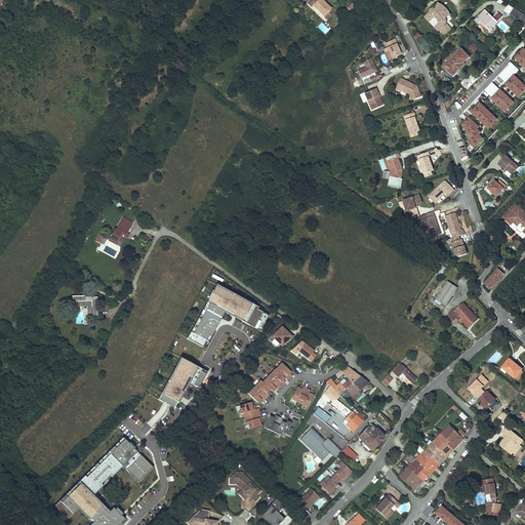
[(313,0),(310,4),(313,7),(314,6),(325,16),(332,8),(327,4),(326,5),(325,3),(325,2),(322,0),(313,0)]
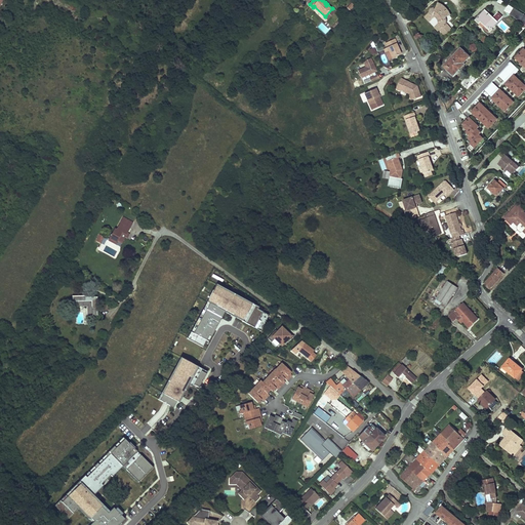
[(439,4),(437,3),(435,9),(434,8),(432,8),(431,8),(430,9),(429,11),(430,12),(425,17),(429,23),(435,17),(436,17),(437,19),(437,21),(438,24),(438,25),(434,28),(438,32),(439,31),(444,36),(451,30),(446,24),(446,23),(446,21),(445,18),(449,15),(449,14),(449,13),(445,8),(444,7),(443,6),(440,4),(439,4)]
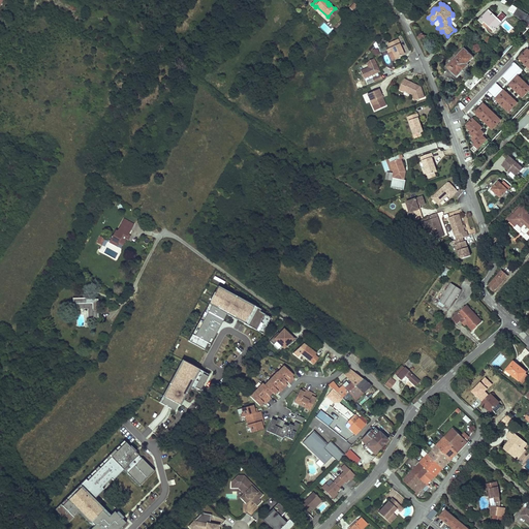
[(338,12),(335,8),(328,17),(331,20),(338,12)]
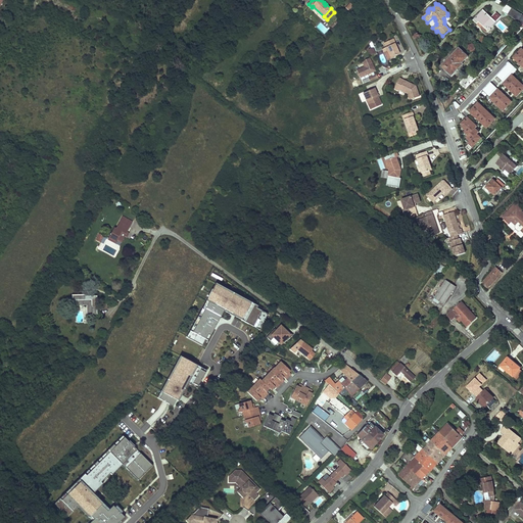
[(522,15),(512,8),(507,14),(520,24),(519,27),(522,29),(522,28),(522,15)]
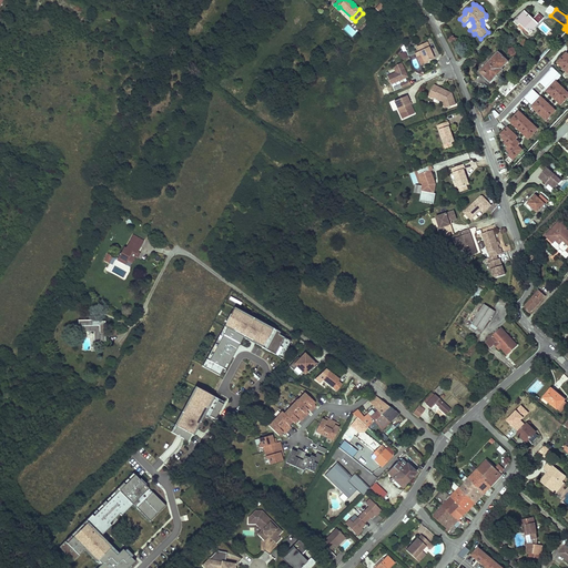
[(525,11),(514,22),(523,30),(524,28),(529,33),(544,19),(538,14),(533,19),(525,11)]
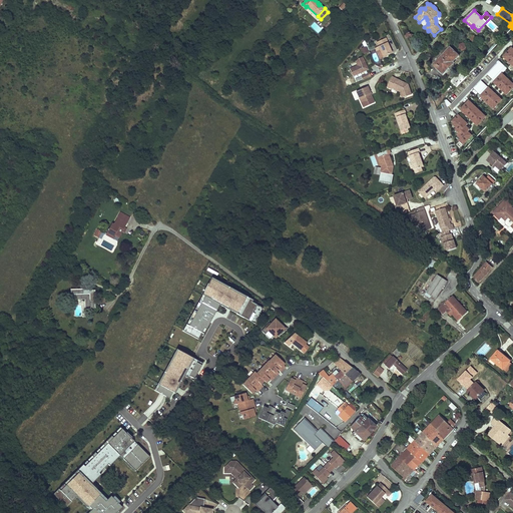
[(387,39),(379,43),(380,47),(385,58),(393,54),(390,47),(389,47),(388,46),(389,45),(389,44),(389,43),(387,39)]
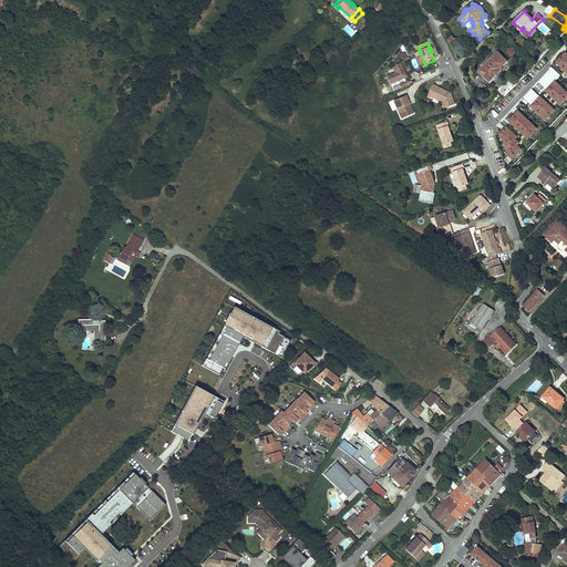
[(497,52),(478,72),(490,83),(502,69),(501,69),(507,62),(497,52)]
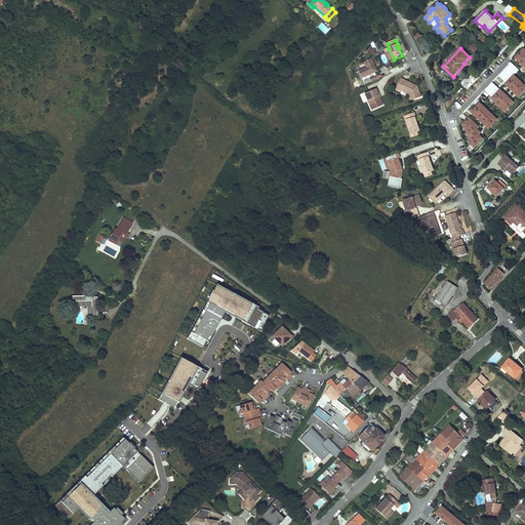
[(524,69),(524,50),(524,49),(515,59),(524,69)]
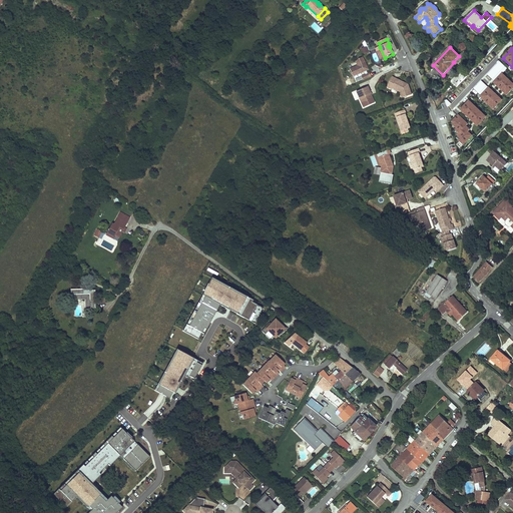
[(369,71),(364,58),(360,60),(357,63),(359,67),(351,70),(354,78),(369,71)]
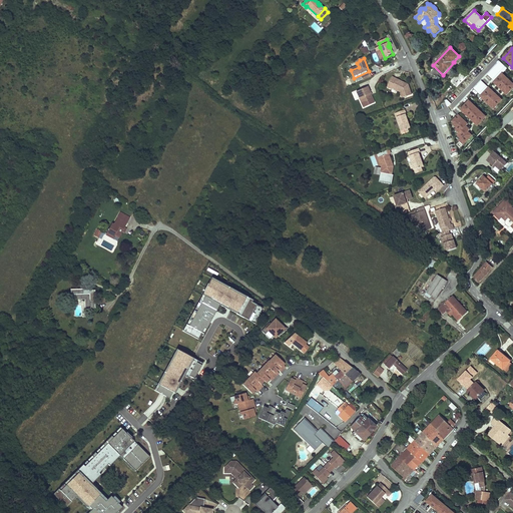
[(487,75),(494,81),(501,73),(503,74),(508,69),(500,62),(487,75)]
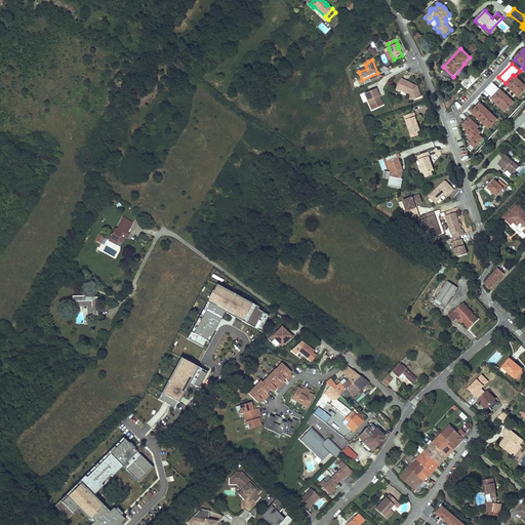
[(468,89),(478,79),(471,73),(460,83),(468,89)]
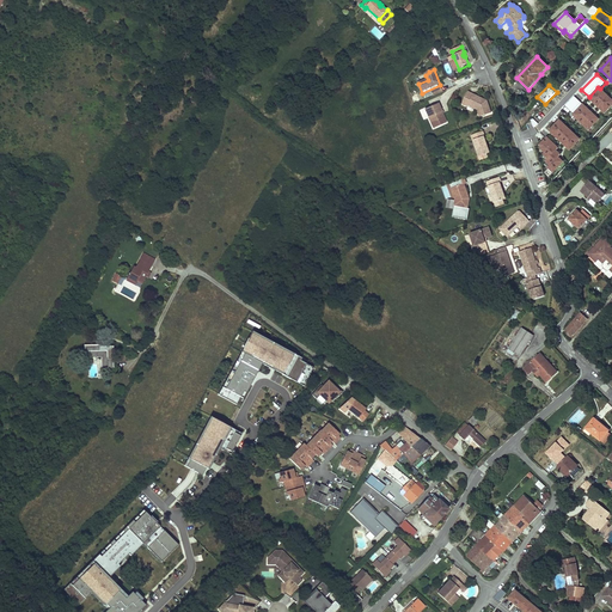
[(604,115),(611,106),(611,101),(600,89),(598,87),(589,97),(587,99),(604,115)]
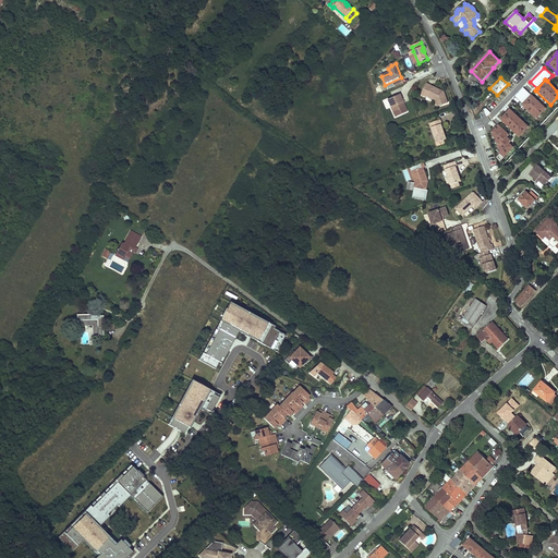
[(438,91),(428,85),(424,93),(429,96),(428,97),(428,98),(437,101),(439,109),(449,105),(446,94),(440,92),(440,93),(438,92),(438,91)]
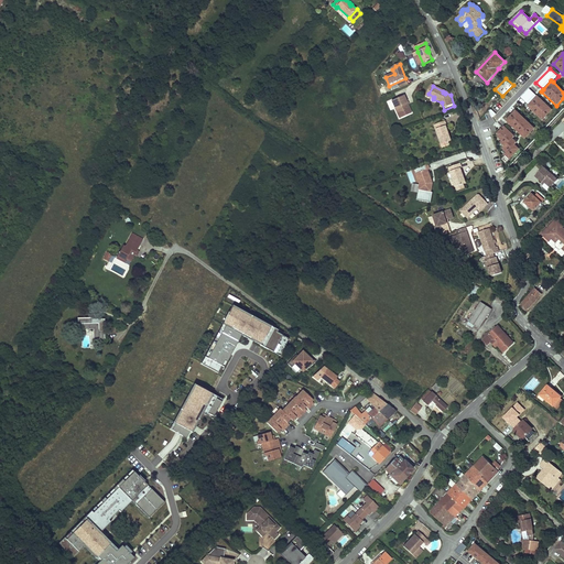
[(528,105),(537,96),(530,89),(521,98),(528,105)]
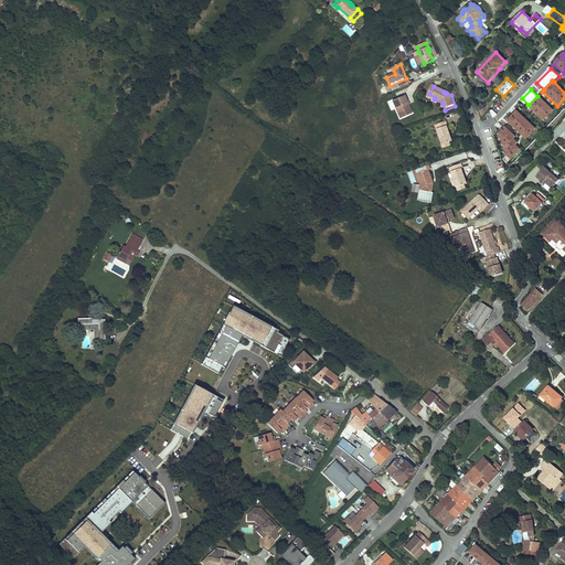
[(543,121),(553,112),(537,96),(529,105),(528,107),(543,121)]
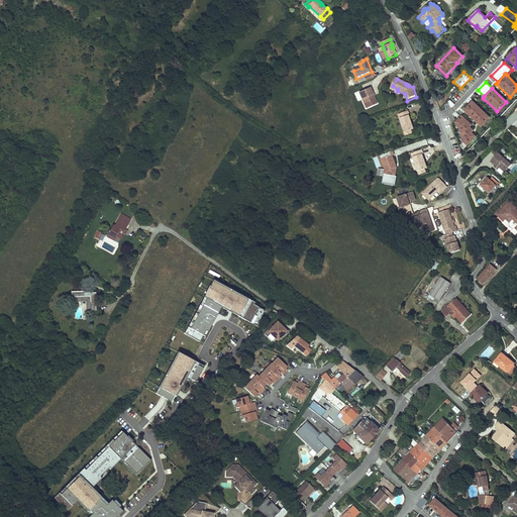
[(372,89),(359,94),(367,110),(379,105),(373,93),(374,92),(372,89)]
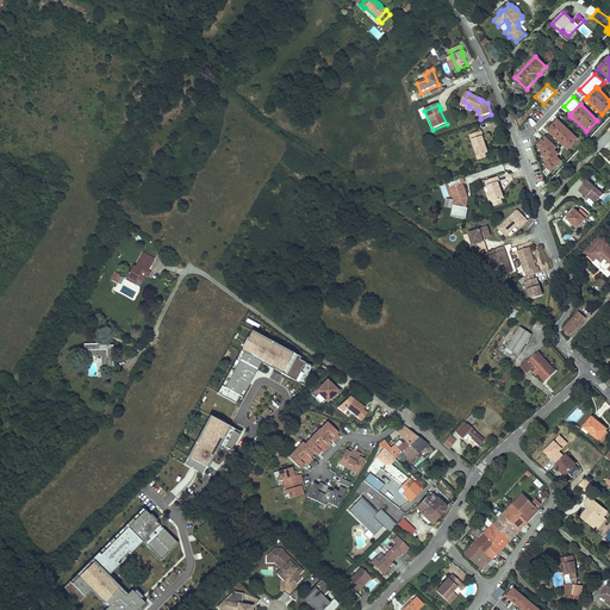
[(567,151),(578,139),(558,120),(547,132),(567,151)]
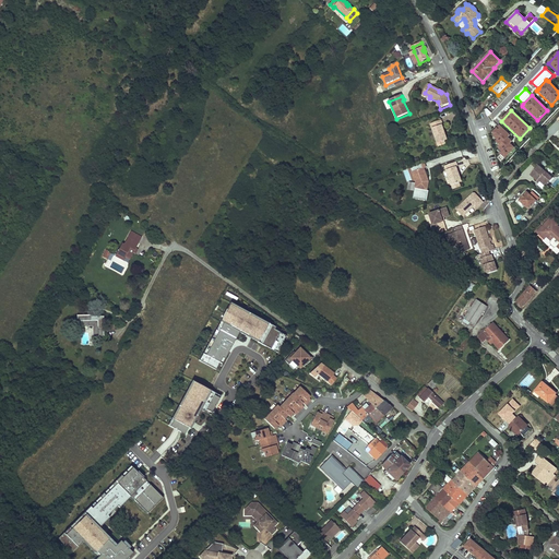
[(441,120),(430,125),(432,129),(431,129),(438,147),(447,144),(445,141),(448,141),(442,126),(443,126),(441,120)]
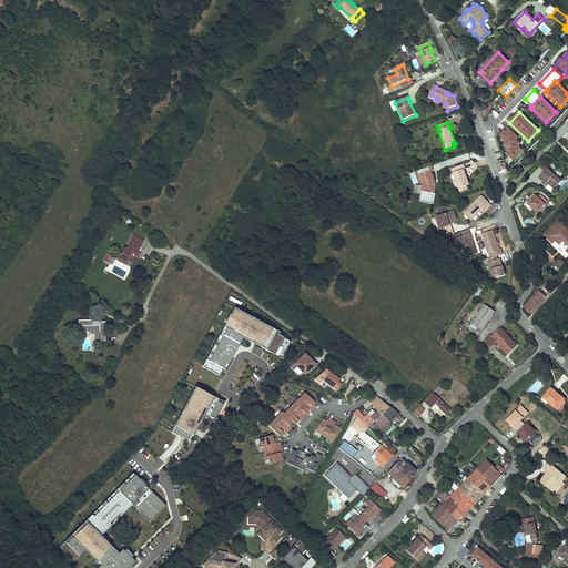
[(500,140),(505,143),(504,144),(508,149),(516,140),(518,139),(507,128),(499,137),(503,139),(500,140)]
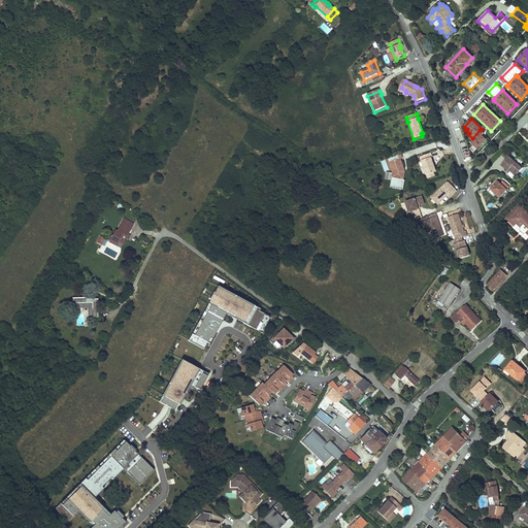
[(484,134),(480,130),(472,138),(470,140),(474,144),(482,136),(484,134)]
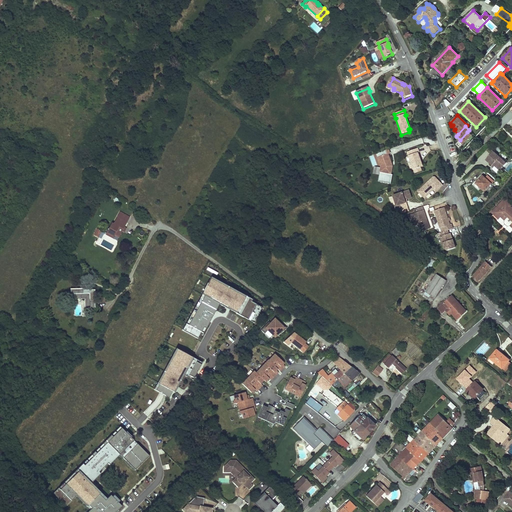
[(463,146),(472,137),(467,132),(460,140),(458,141),(463,146)]
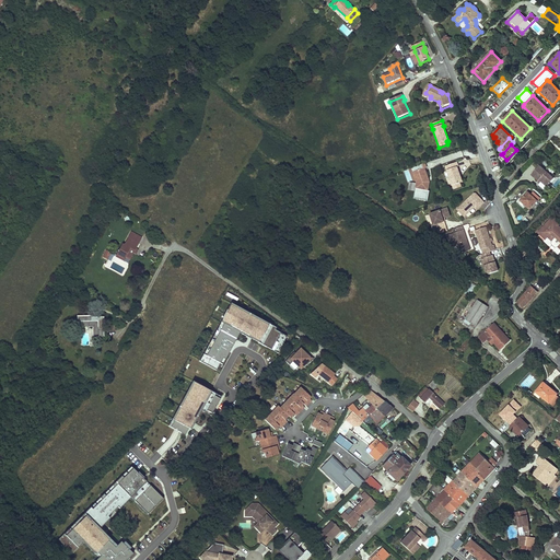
[(430,183),(426,168),(428,168),(426,164),(419,166),(420,171),(413,173),(417,184),(415,191),(413,199),(428,202),(430,191),(429,191),(430,183)]
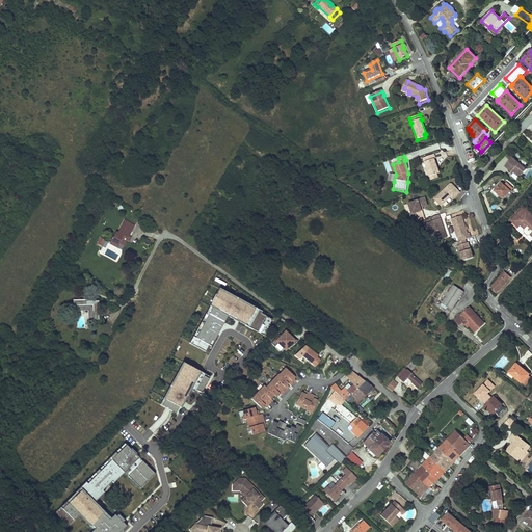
[(434,158),(424,161),(430,180),(437,177),(441,177),(434,162),(435,162),(434,158)]
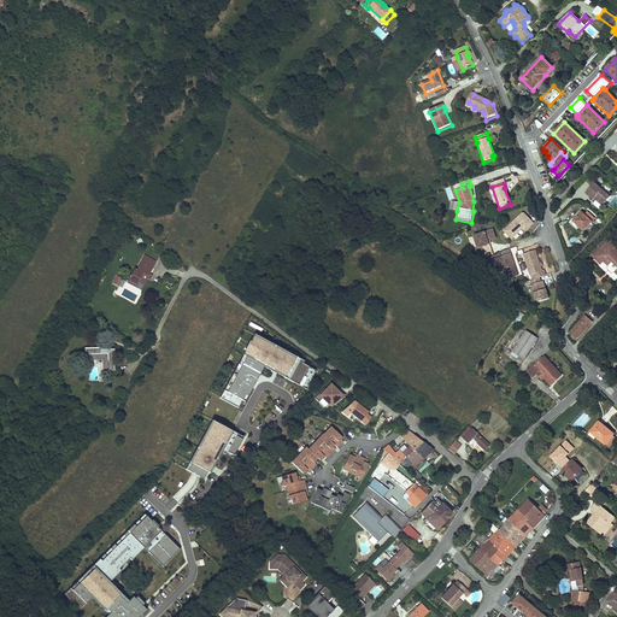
[(610,197),(593,183),(585,193),(593,199),(593,198),(595,200),(603,205),(610,197)]
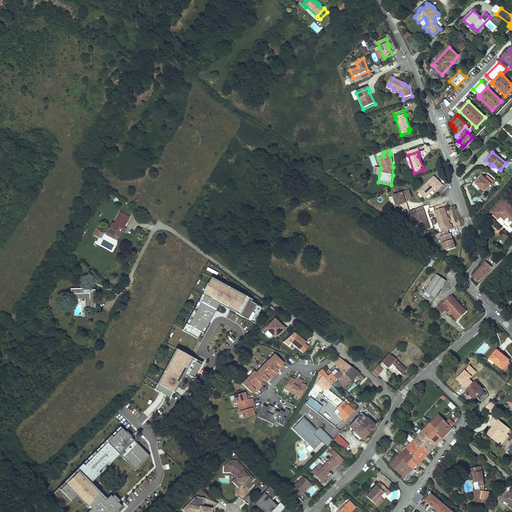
[(483,176),(475,184),(484,191),(491,184),(483,176)]
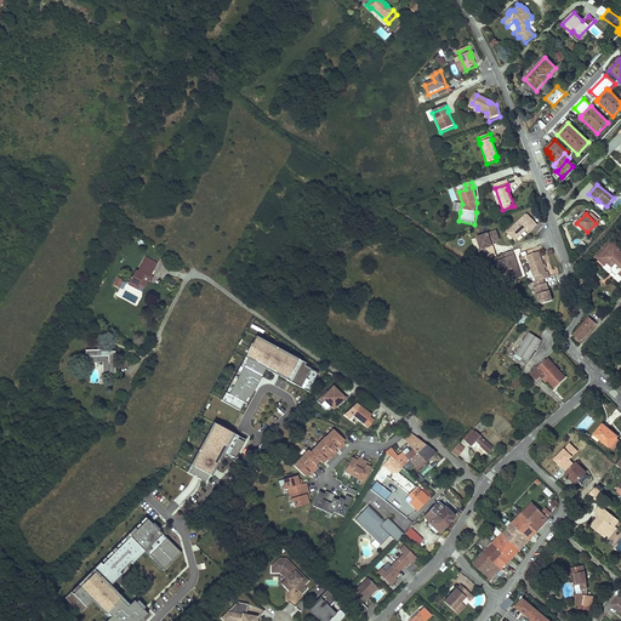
[(525,218),(507,235),(514,244),(523,238),(522,237),(525,233),(527,234),(529,237),(536,229),(528,218),(525,218)]
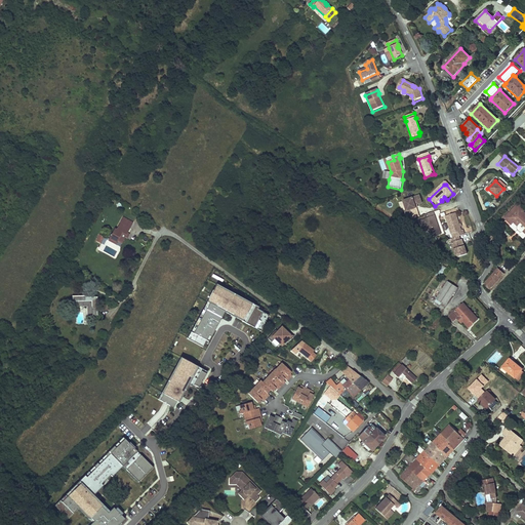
[(419,198),(403,204),(407,214),(405,214),(407,220),(411,219),(418,216),(416,211),(415,208),(417,207),(422,206),(419,198)]
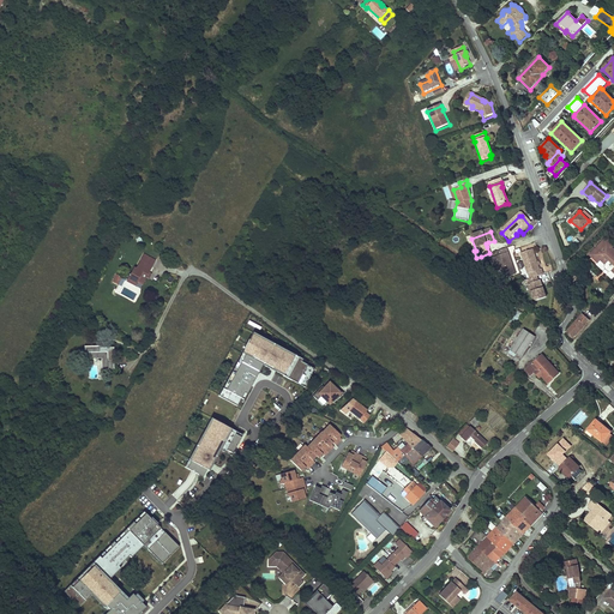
[(613,245),(606,236),(589,254),(591,257),(606,242),(612,247),(613,245)]
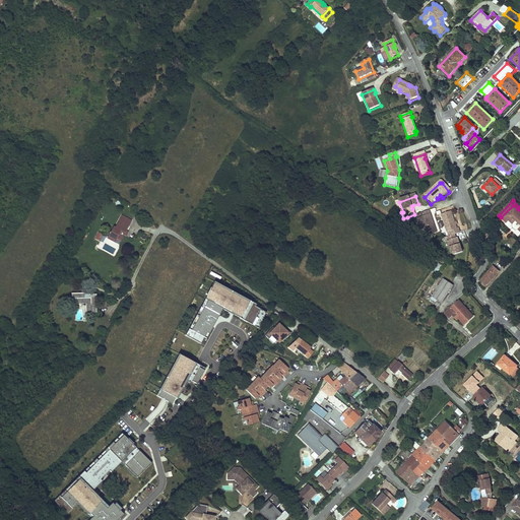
[(513,205),(501,217),(506,222),(508,220),(512,223),(515,220),(519,225),(518,230),(519,232),(519,210),(518,209),(513,205)]
